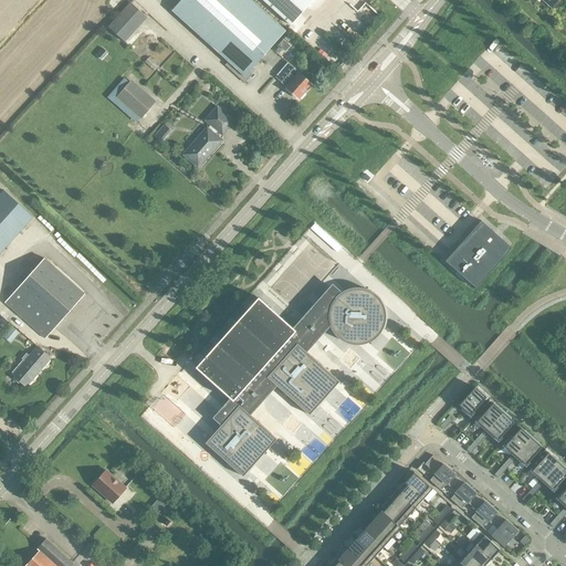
[(251,0),(181,0),(173,10),(244,76),(285,31),(251,0)]
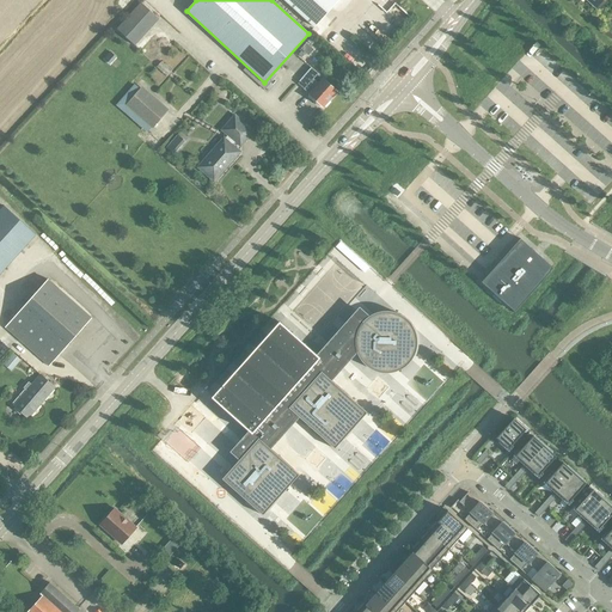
[(283,0),(314,28),(338,0),(283,0)]
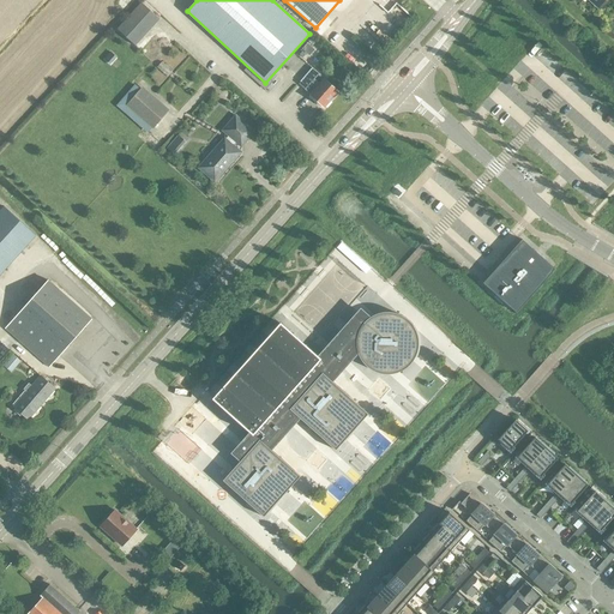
[(140,1),(116,29),(136,46),(160,18),(140,1)]
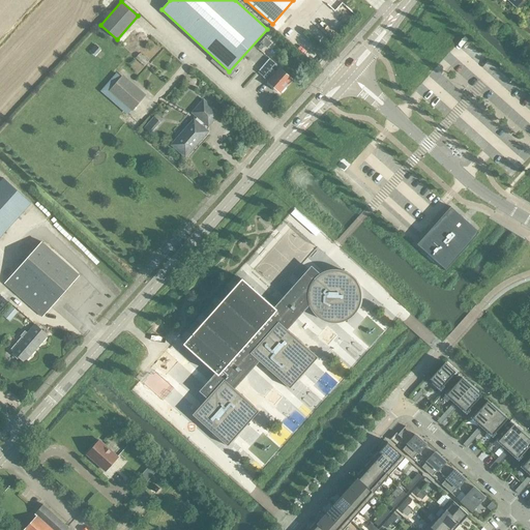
[(101,50),(94,45),(89,52),(95,57),(101,50)]
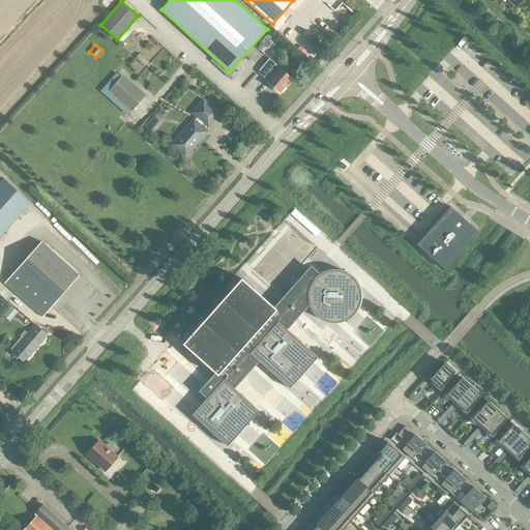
[(148,60),(140,53),(136,58),(144,65),(148,60)]
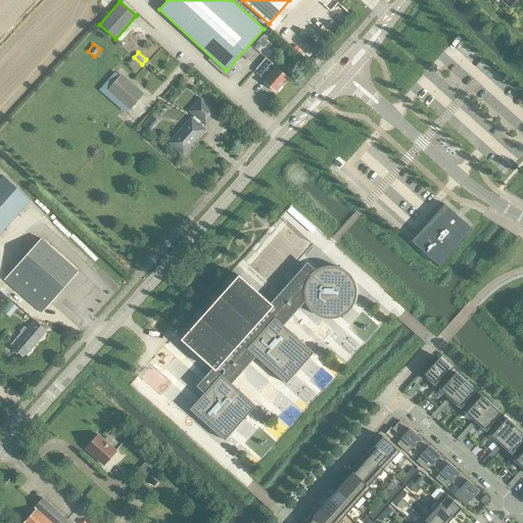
[(266,57),(255,69),(262,75),(259,76),(265,80),(264,81),(276,92),(288,79),(276,67),(272,72),(268,67),(272,62),(266,57)]
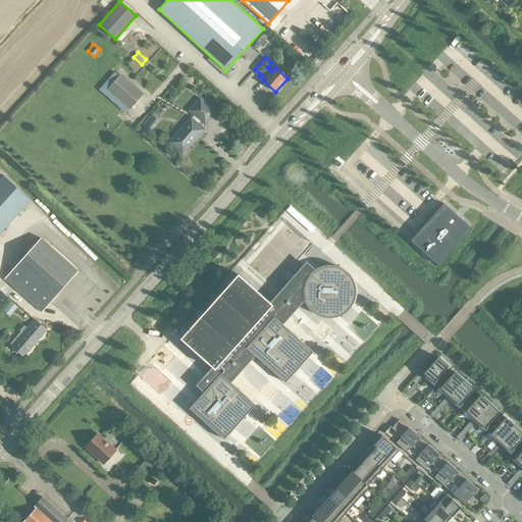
[(144,94),(121,74),(107,90),(131,109),(144,94)]
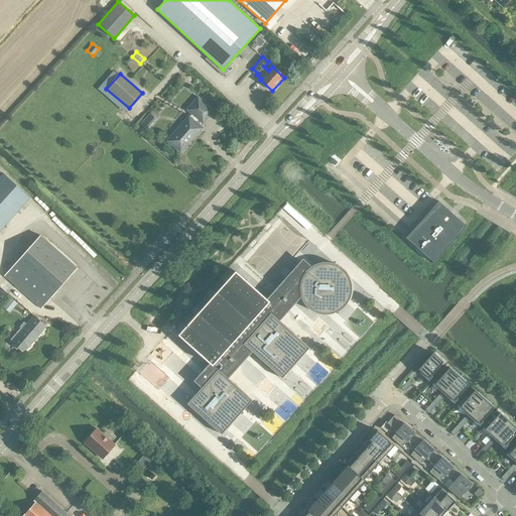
[(174,132),(175,133),(168,141),(180,151),(201,128),(198,126),(202,121),(203,121),(212,111),(198,99),(188,110),(192,113),(180,127),(179,126),(174,132)]
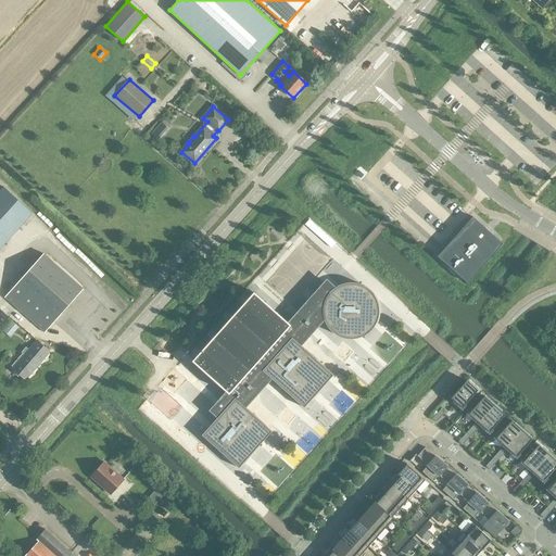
[(158,140),(168,128),(161,122),(151,134),(158,140)]
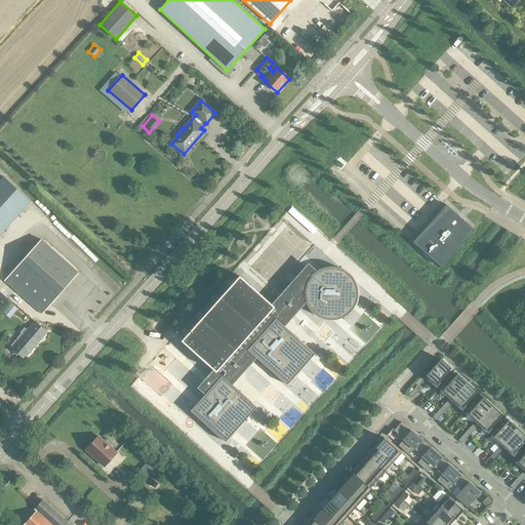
[(0,235),(31,201),(3,176),(0,179),(0,235)]
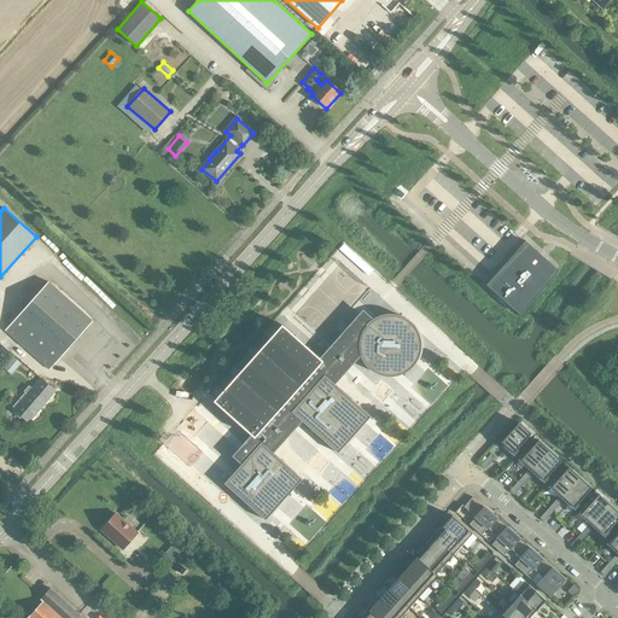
[(487,285),(520,315),(559,270),(525,240),(487,285)]
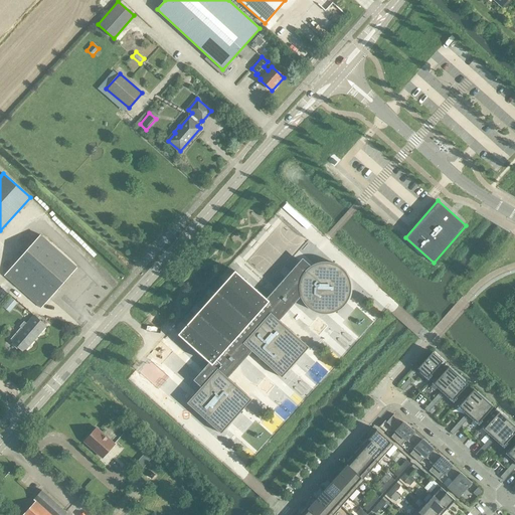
[(319,228),(297,207),(293,211),(311,228),(313,227),(316,230),(319,228)]
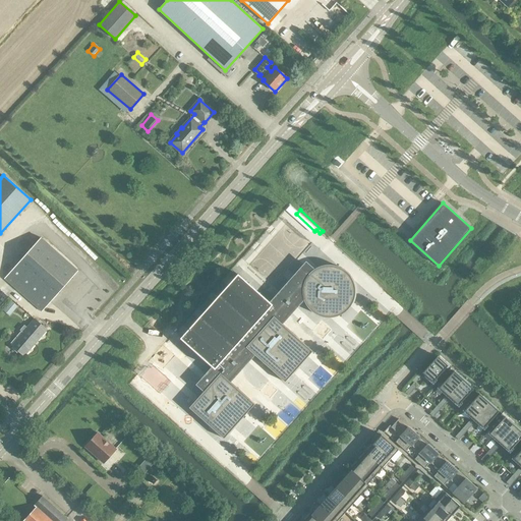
[(42,311),(77,271),(41,238),(4,279),(42,311)]
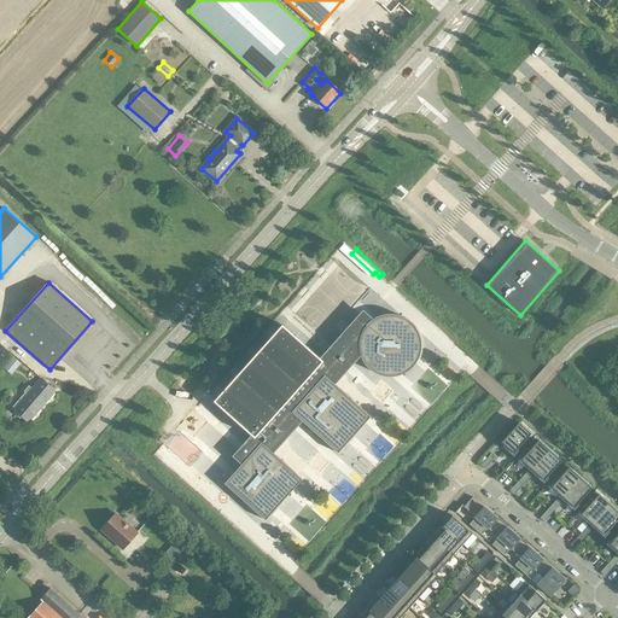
[(372,319),(367,324),(359,318),(321,360),(283,325),(215,401),(254,436),(238,453),(245,460),(225,483),(266,520),(302,479),(272,452),(301,420),(338,453),(371,417),(333,383),(360,354),(362,361),(367,367),(373,372),(380,375),(388,377),(395,377),(402,374),(408,371),(414,366),(418,359),(420,353),(421,344),(420,337),(418,330),(413,324),(408,319),(401,315),(394,314),(386,314),(379,315),(372,319)]
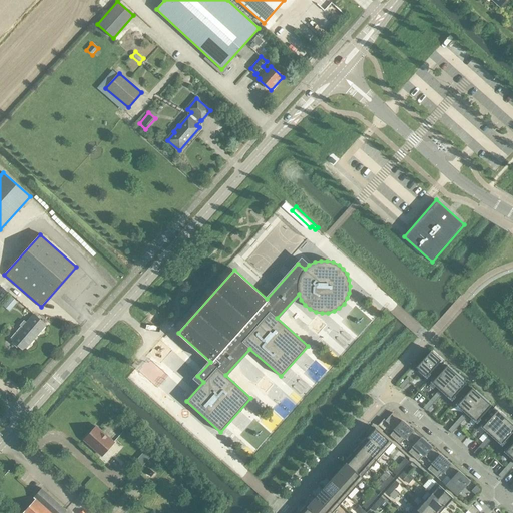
[(9,312),(18,302),(10,296),(2,306),(9,312)]
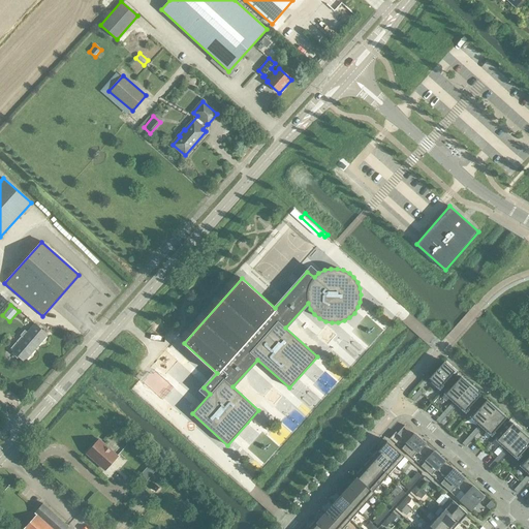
[(18,344),(12,350),(25,361),(30,354),(48,335),(35,324),(28,333),(25,331),(21,335),(24,338),(18,344)]
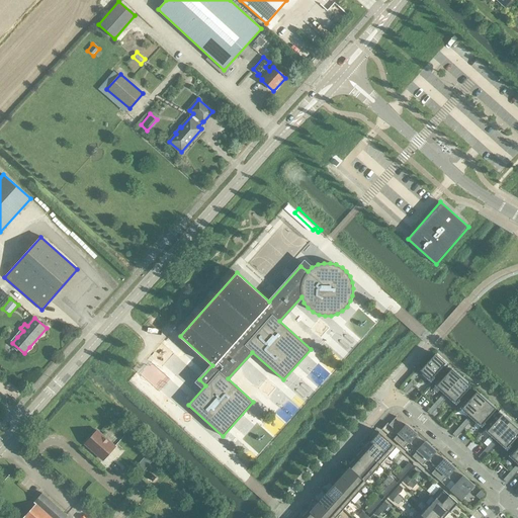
[(430,378),(445,363),(435,354),(421,370),(422,370),(430,378)]
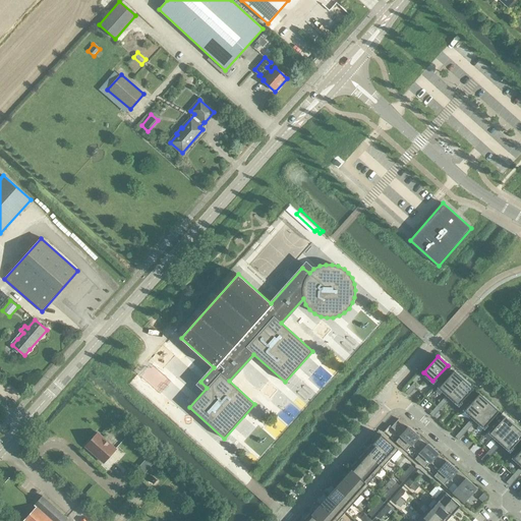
[(441,388),(449,395),(463,380),(454,370),(440,387),(441,388)]
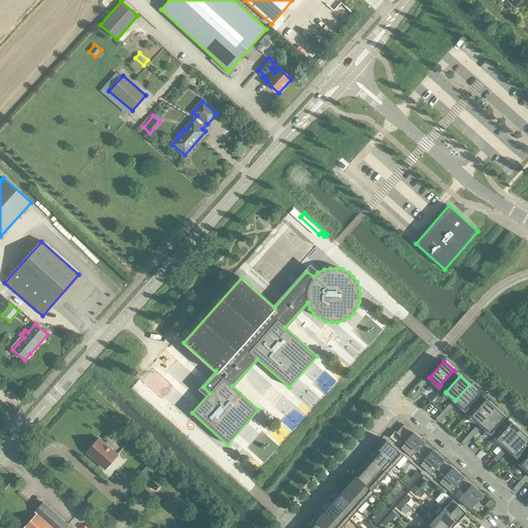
[(469,385),(455,400),(464,408),(465,409),(480,393),(469,385)]
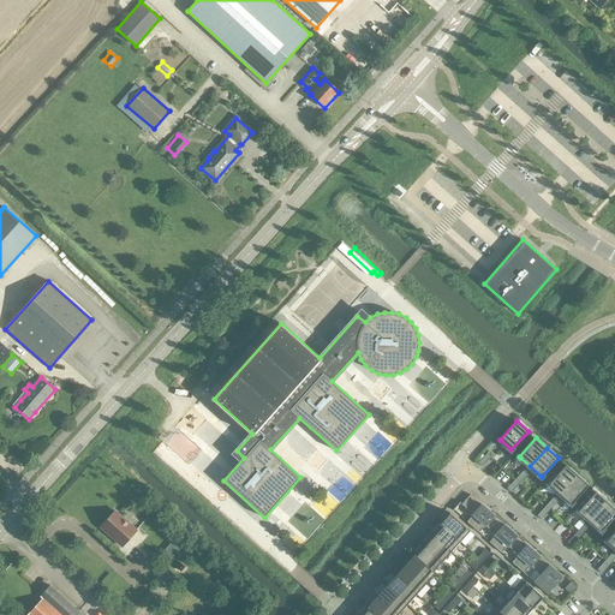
[(488,452),(478,463),(483,466),(493,457),(488,452)]
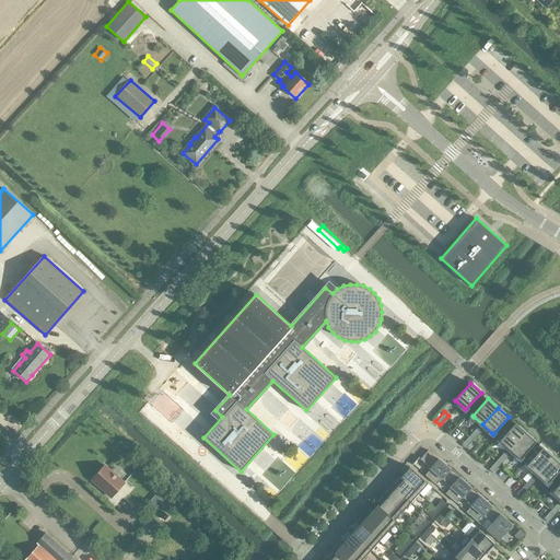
[(501,441),(510,450),(525,432),(515,423),(500,441),(501,441)]
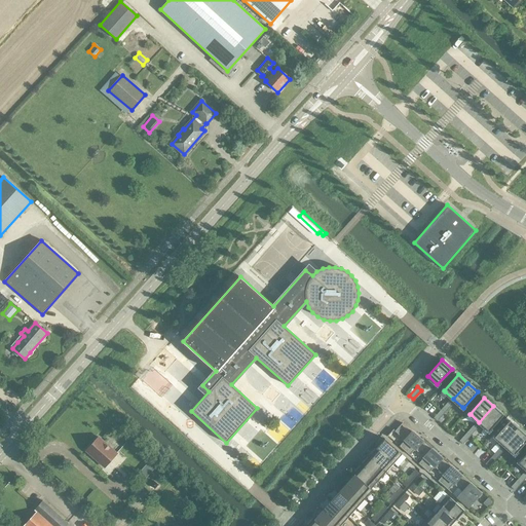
[(443,408),(442,409),(445,412),(446,411),(453,404),(449,400),(443,408)]
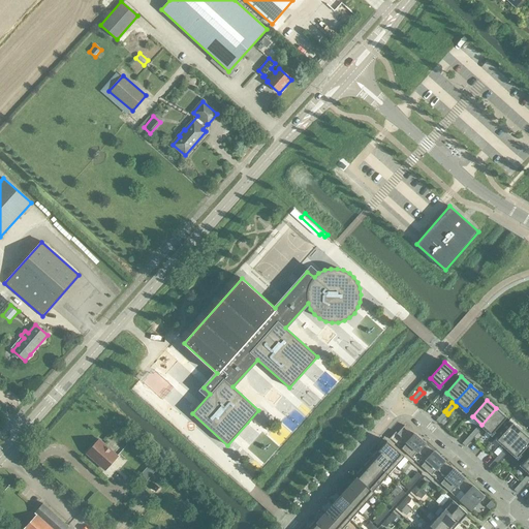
[(496,408),(481,425),(491,433),(492,433),(506,417),(496,408)]
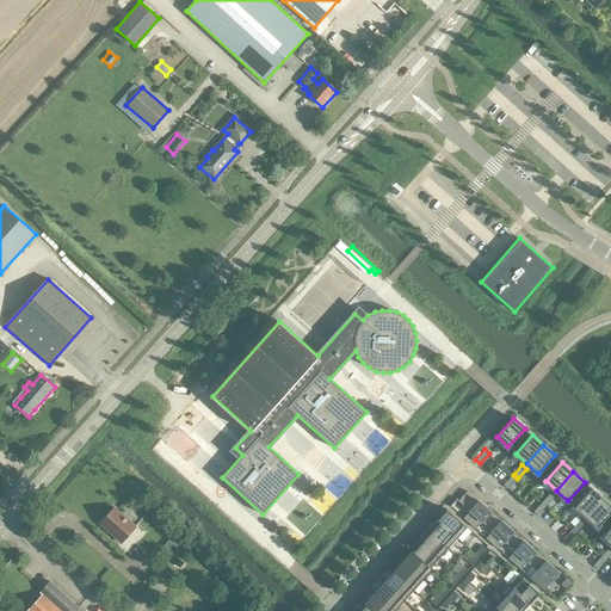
[(508,489),(517,479),(513,475),(504,485),(508,489)]
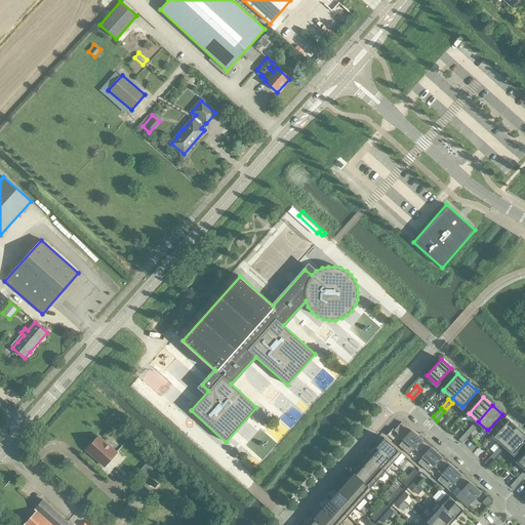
[(505,444),(518,429),(506,417),(491,433),(491,434),(492,433),(494,436),(495,437),(505,444)]
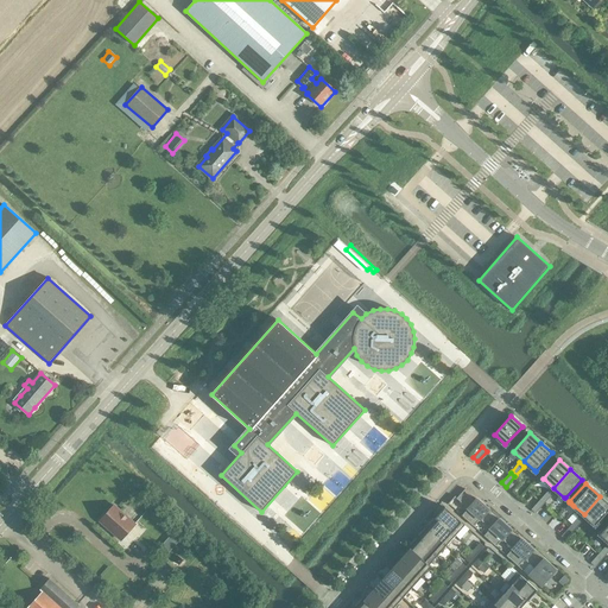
[(468,508),(462,515),(474,526),(480,519),(485,524),(493,514),(464,488),(456,498),(468,508)]
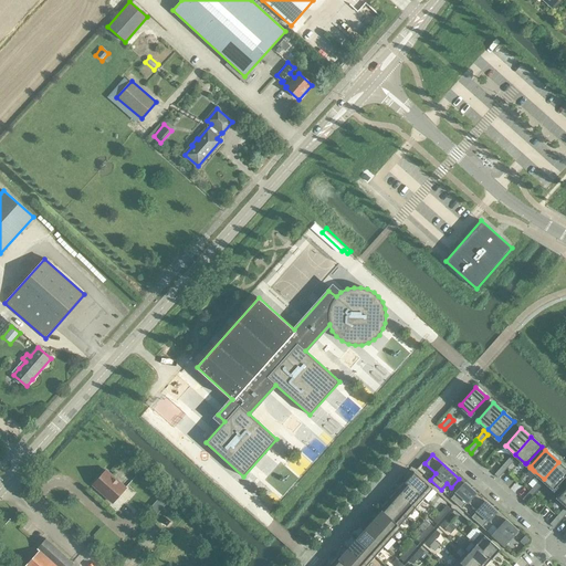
[(511,456),(503,465),(506,469),(515,459),(511,456)]
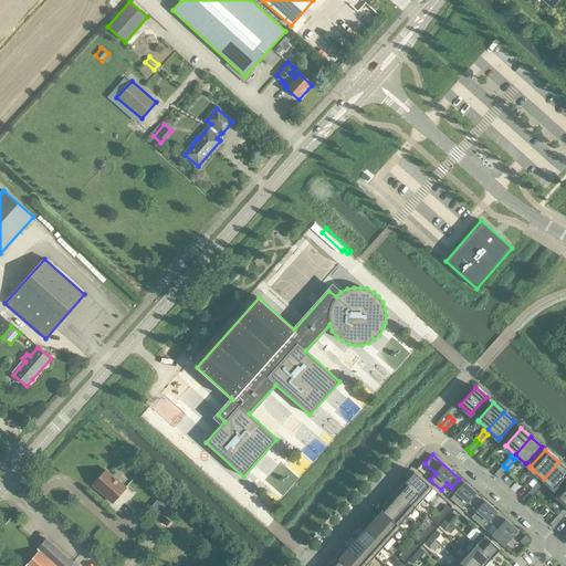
[(565,468),(558,462),(544,479),(553,488),(554,489),(565,474),(565,468)]
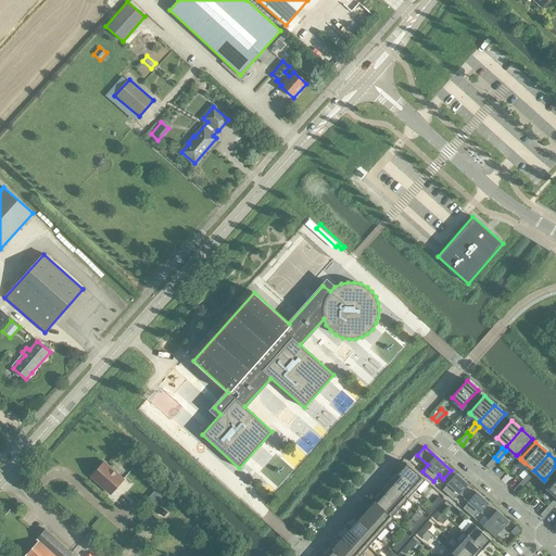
[(485,466),(490,469),(497,460),(494,457),(485,466)]
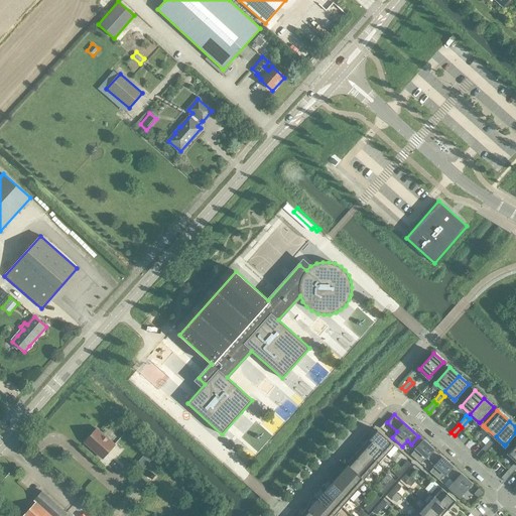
[(103,459),(115,444),(97,428),(85,442),(103,459)]
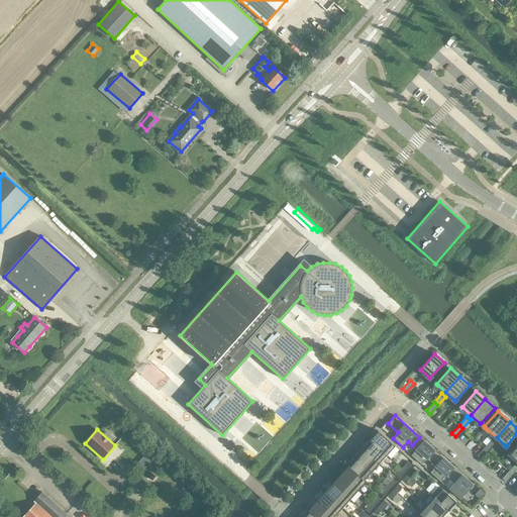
[(395,446),(378,431),(371,440),(387,455),(395,446)]
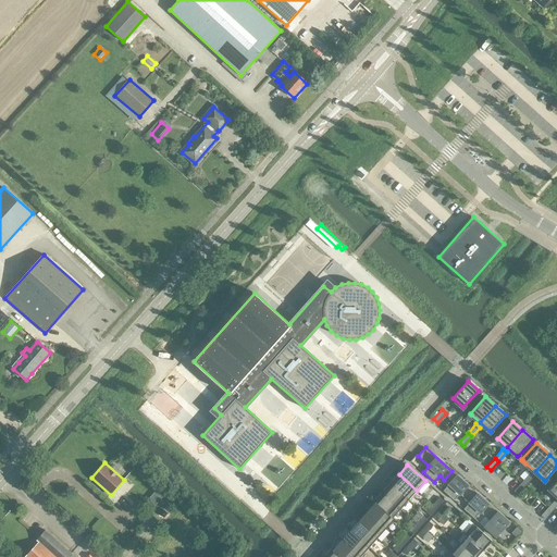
[(467,484),(452,471),(444,480),(449,484),(444,491),(454,500),(460,494),(459,493),(467,484)]
